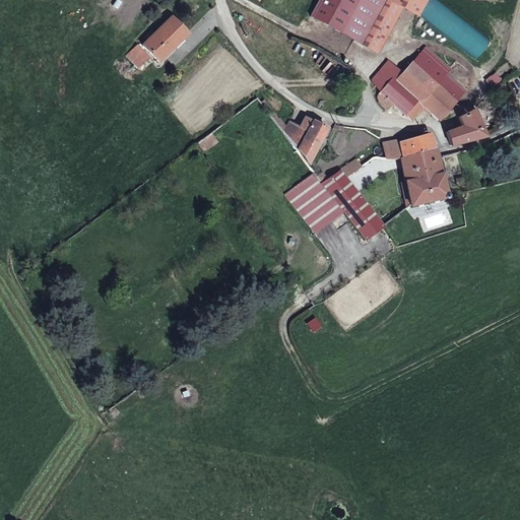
[(324,0),(316,16),(359,42),(382,0),(324,0)]
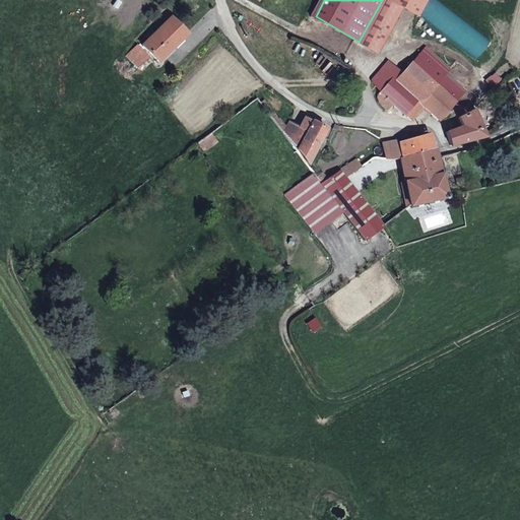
[(411,10),(402,6),(393,29),(402,34),(411,10)]
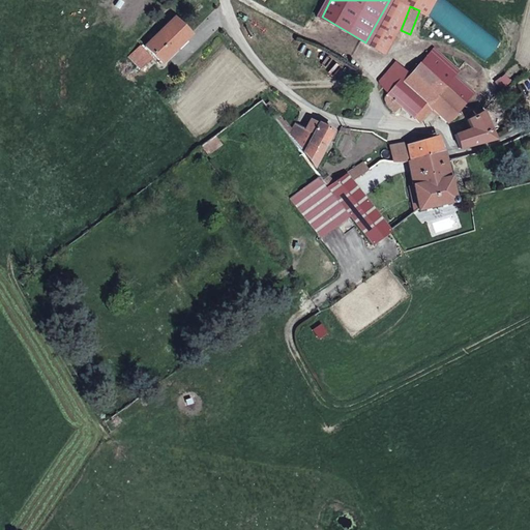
[(194,35),(178,18),(149,45),(165,61),(194,35)]
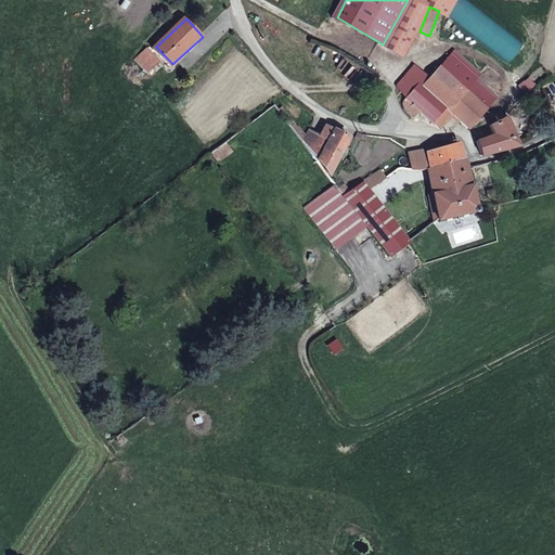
[(139,56),(150,69),(162,59),(154,49),(151,46),(139,56)]
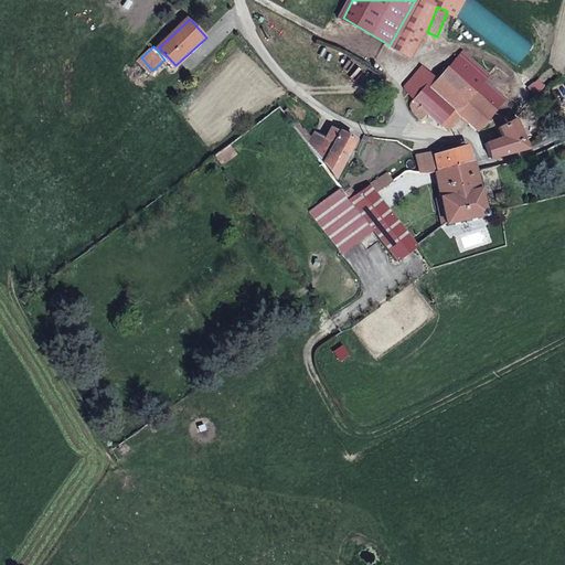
[(468,96),(491,86),(468,63),(451,78),(468,96)]
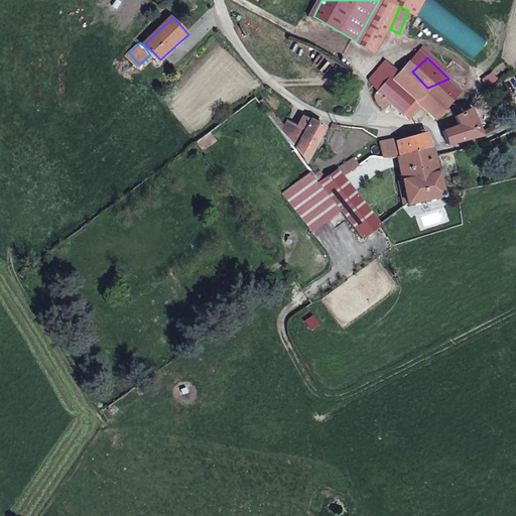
[(373,85),(382,95),(384,93),(379,88),(390,78),(394,82),(397,86),(403,80),(391,67),(373,85)]
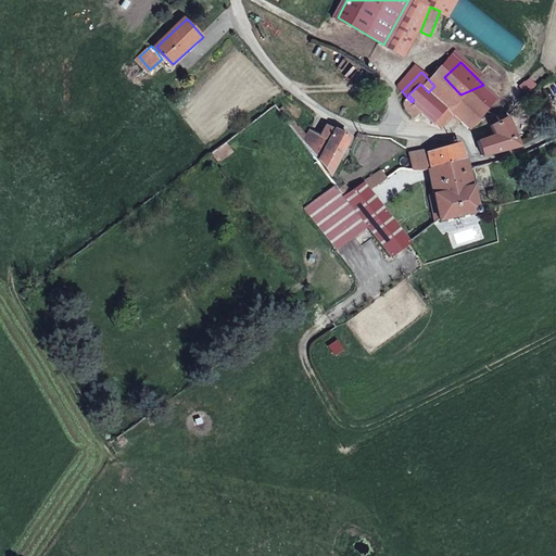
[(408,95),(414,100),(425,88),(420,84),(408,95)]
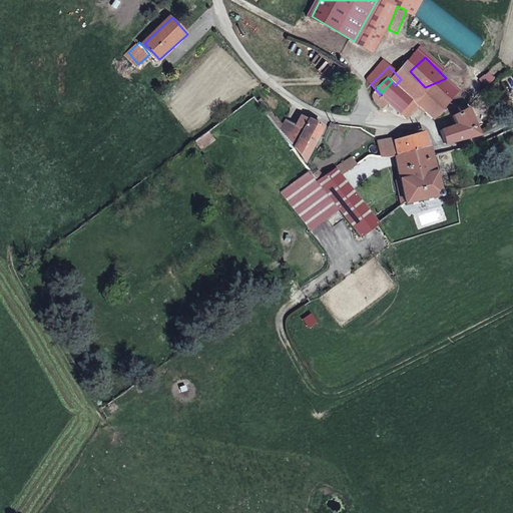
[(448,81),(446,78),(425,87),(401,79),(395,85),(392,81),(382,92),(380,94),(379,96),(382,98),(381,101),(388,108),(393,104),(410,121),(421,112),(434,126),(448,113),(459,102),(443,86),(448,81)]
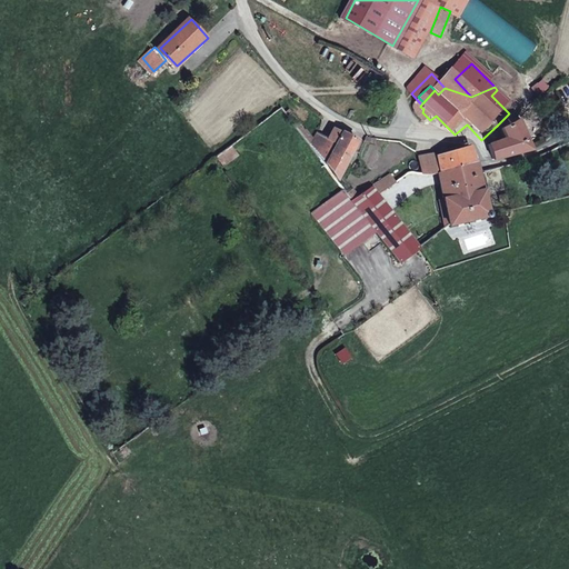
[(509,142),(491,151),(497,162),(533,153),(522,128),(520,123),(515,126),(517,131),(508,136),(509,142)]
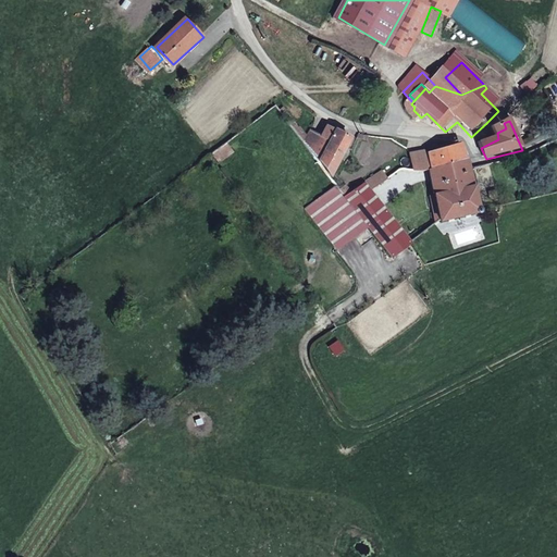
[(349,141),(327,132),(321,141),(309,133),(298,141),(311,158),(321,169),(333,158),(349,141)]
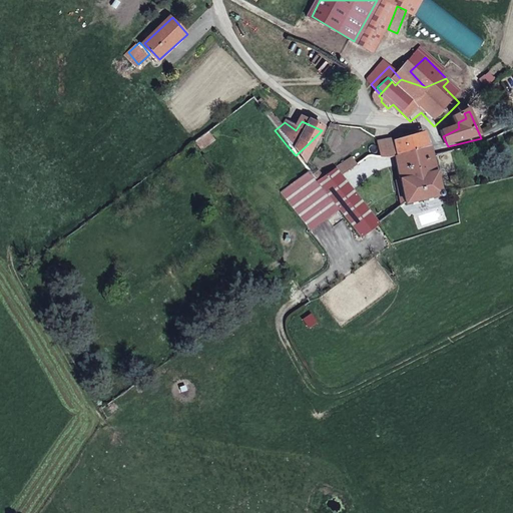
[(392,156),(395,155),(424,147),(419,132),(391,140),(388,141),(382,142),(385,157),(392,156)]
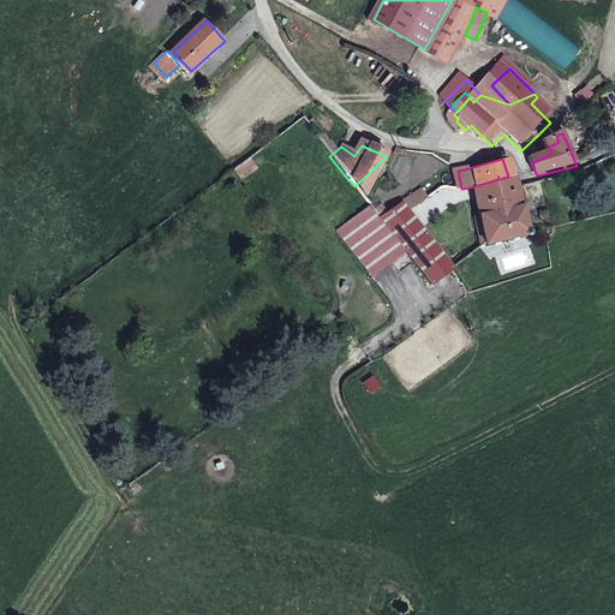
[(234,168),(228,172),(236,181),(242,178),(234,168)]
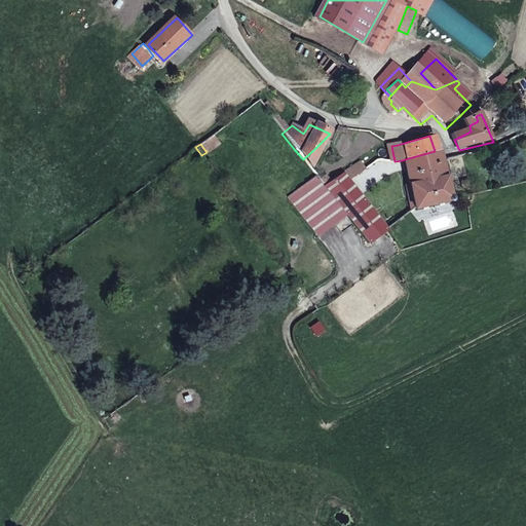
[(395,161),(391,146),(383,148),(388,163),(395,161)]
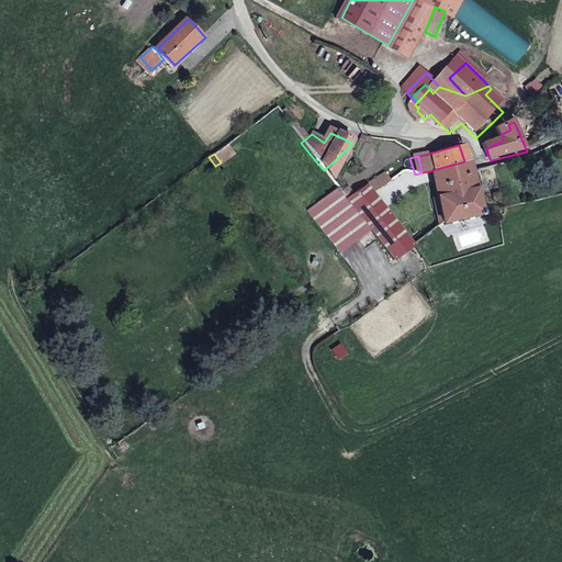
[(480,213),(470,176),(464,161),(433,170),(439,213),(430,221),(435,232),(445,223),(480,213)]
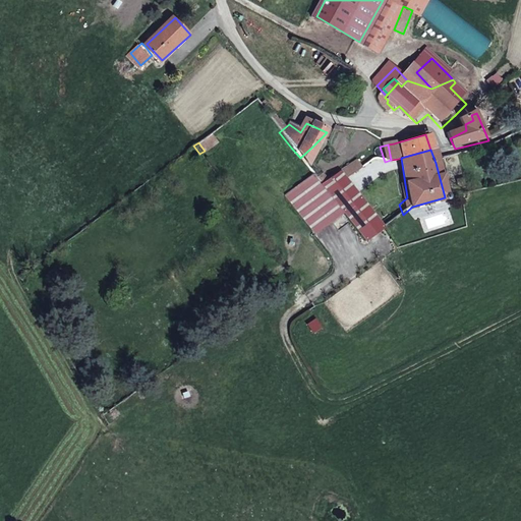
[(350,184),(366,178),(363,174),(359,168),(350,171),(342,173),(350,184)]
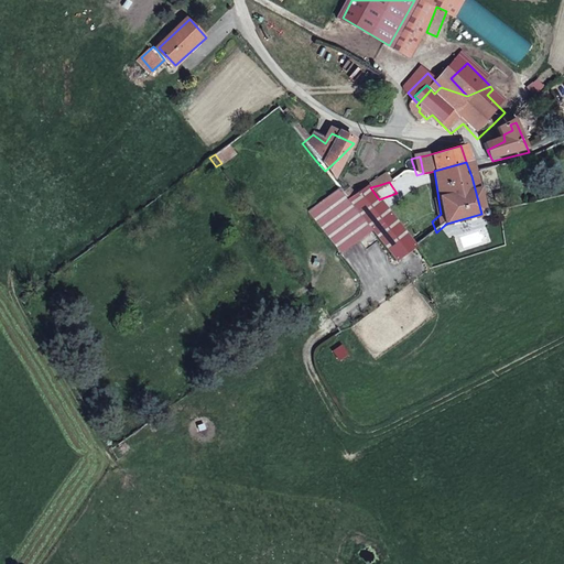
[(338,272),(351,291),(380,272),(397,260),(348,202),(342,193),(335,184),(304,209),(347,266),(338,272)]
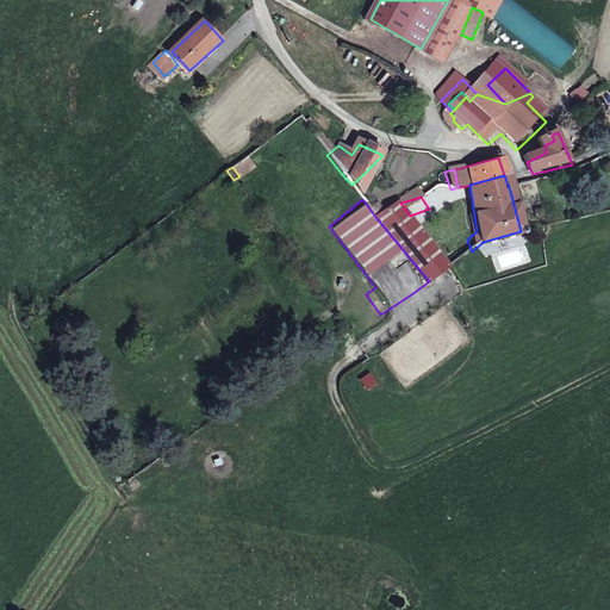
[(377,218),(429,281),(450,266),(423,232),(410,216),(400,203),(394,205),(377,218)]
